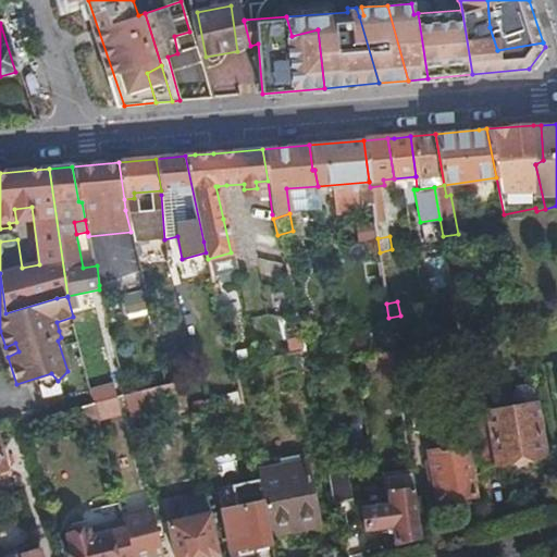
[(75,326),(73,317),(57,322),(59,331),(75,326)]
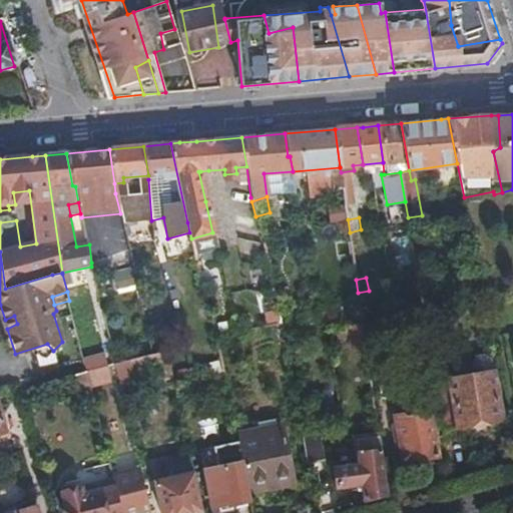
[(5,320),(7,329),(17,324),(14,316),(5,320)]
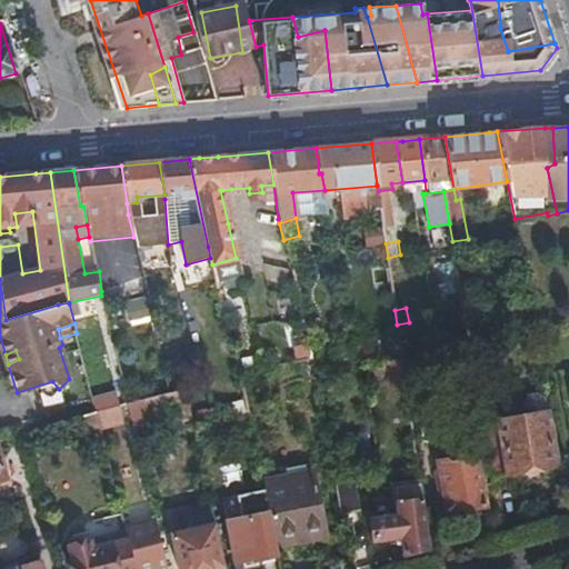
[(186,387),(170,391),(129,403),(135,429),(157,423),(155,411),(179,405),(183,420),(192,418),(186,387)]
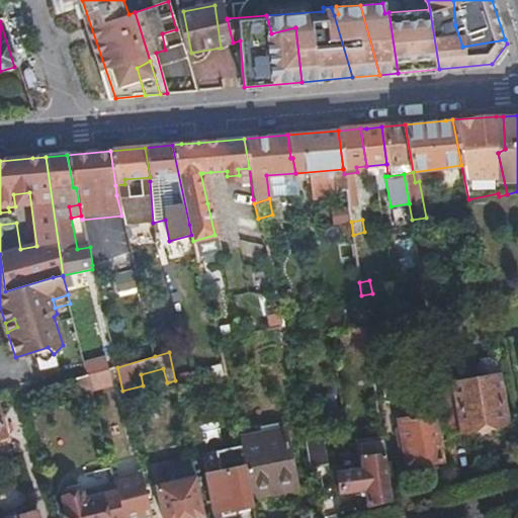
[(479,378),(498,375),(495,358),(490,352),(480,354),(475,361),(479,378)]
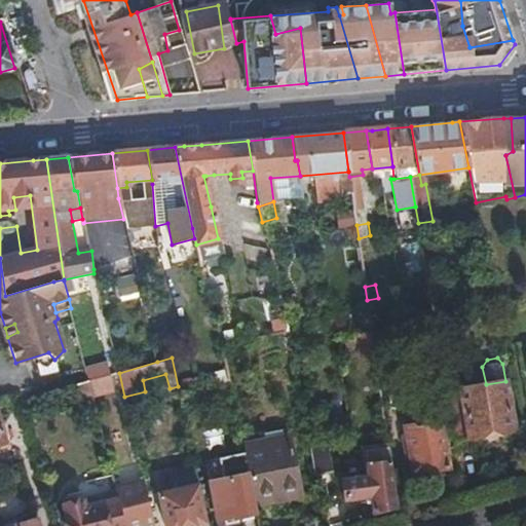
[(92,395),(94,398),(115,391),(112,381),(90,387),(92,395)]
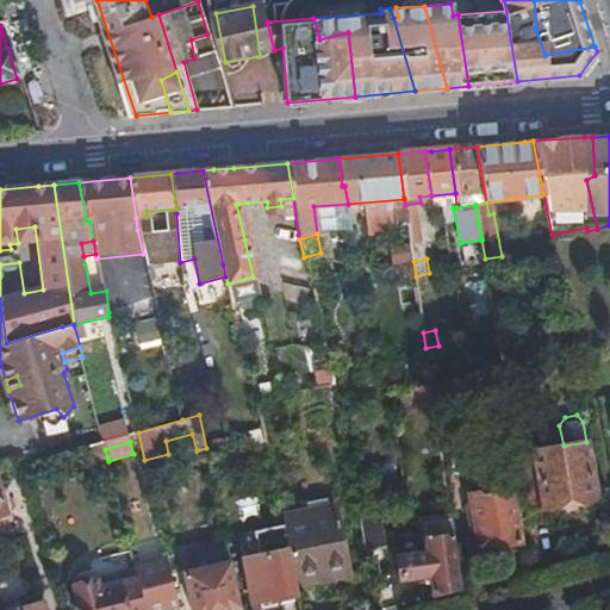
[(596,496),(586,442),(564,446),(536,452),(545,506),(596,496)]
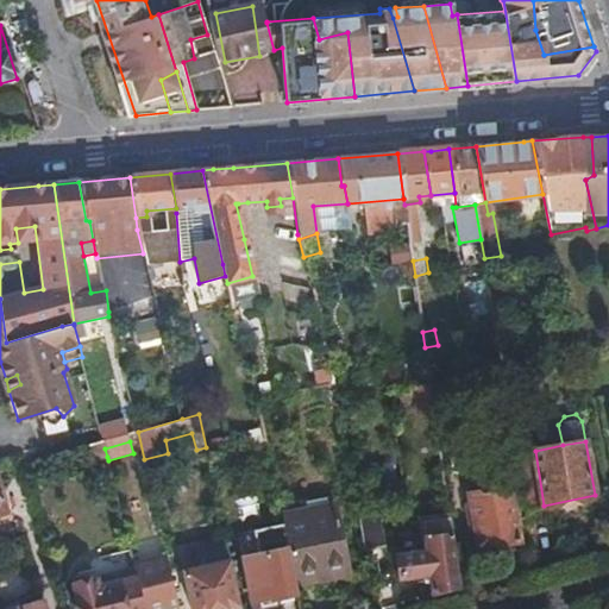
[(104,443),(85,449),(88,462),(107,457),(105,449),(104,443)]
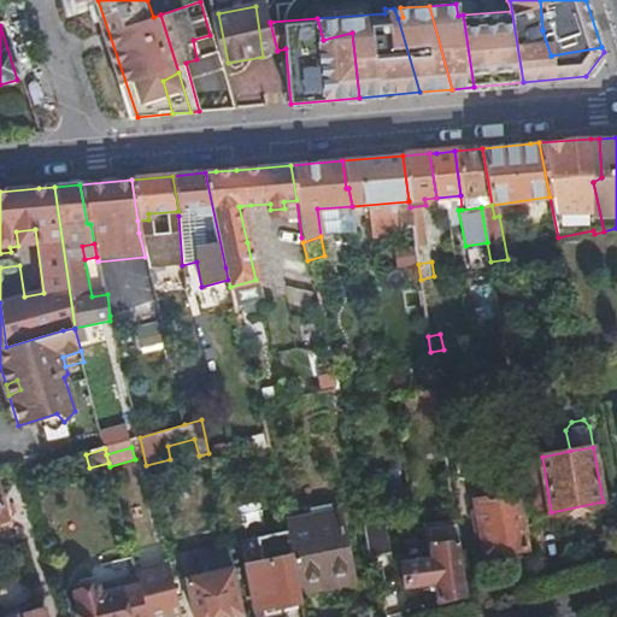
[(27,471),(30,486),(51,480),(46,465),(27,471)]
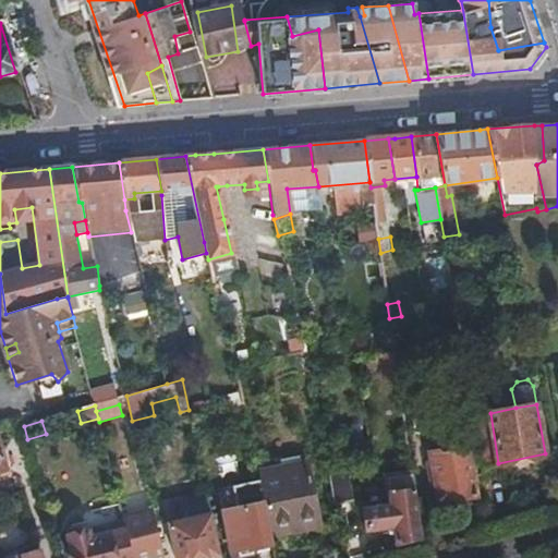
[(443,437),(445,449),(465,446),(463,433),(459,431),(446,433),(443,437)]
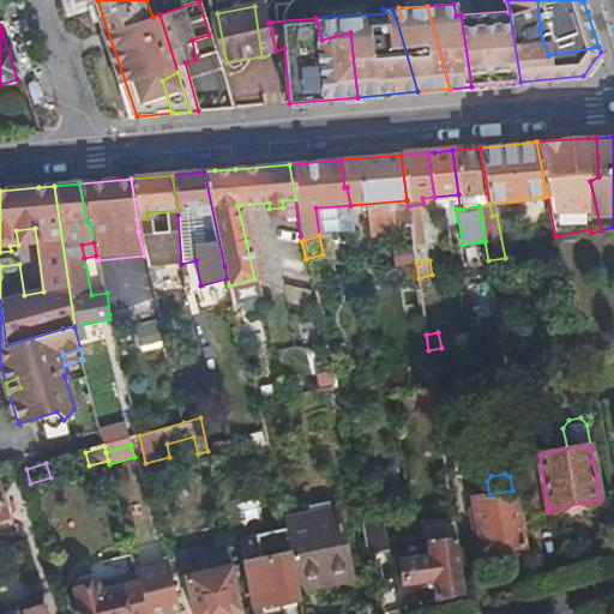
[(524,545),(512,491),(489,494),(474,498),(485,552),(524,545)]
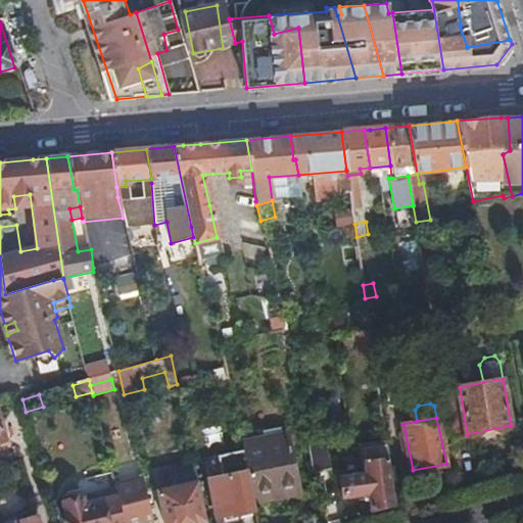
[(240,440),(246,471),(253,505),(280,497),(278,487),(296,482),(284,432),(240,440)]
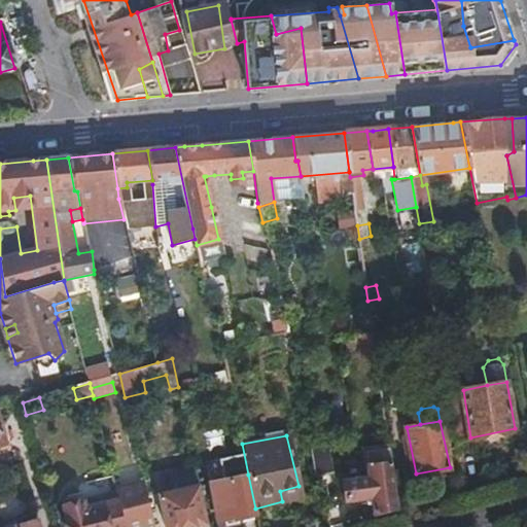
[(309,444),(315,476),(332,472),(326,441),(309,444)]
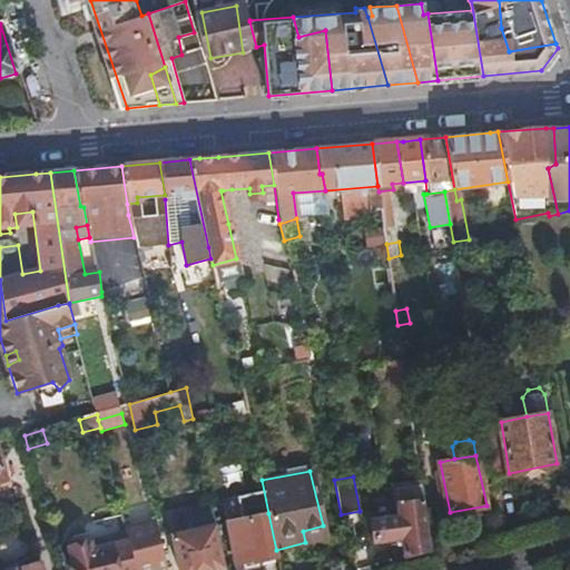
[(405,556),(431,549),(422,491),(421,481),(395,485),(400,516),(372,520),(374,540),(402,538),(405,556)]
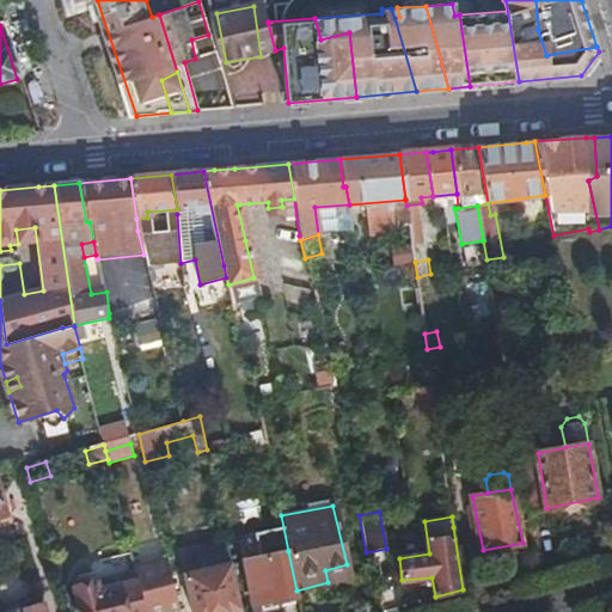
[(145,611),(181,611),(161,532),(128,542),(138,580),(145,611)]
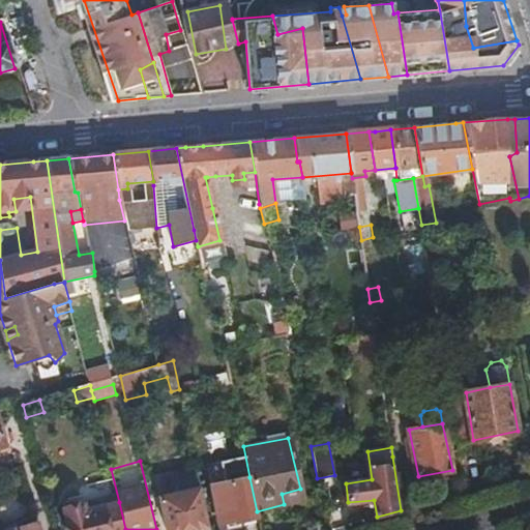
[(168,529),(196,529),(209,527),(199,477),(180,481),(182,492),(160,497),(168,529)]
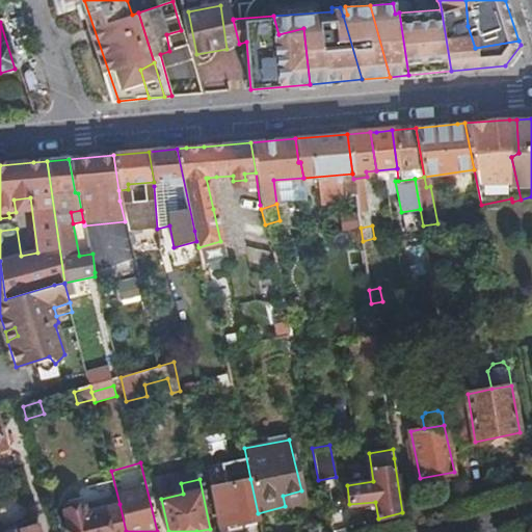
[(221,526),(259,519),(258,513),(250,479),(213,487),(221,526)]
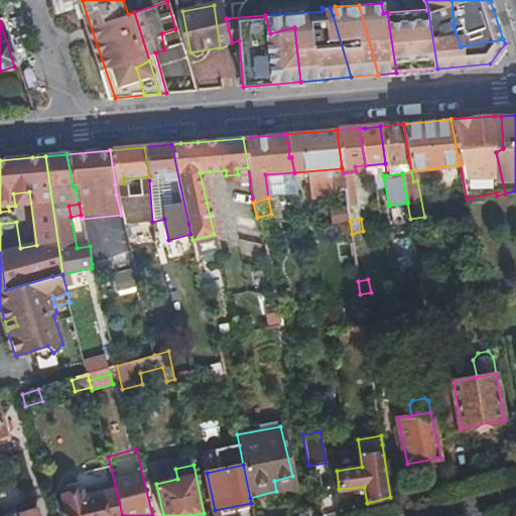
[(69,515),(122,515),(116,489),(86,496),(84,489),(65,494),(69,515)]
